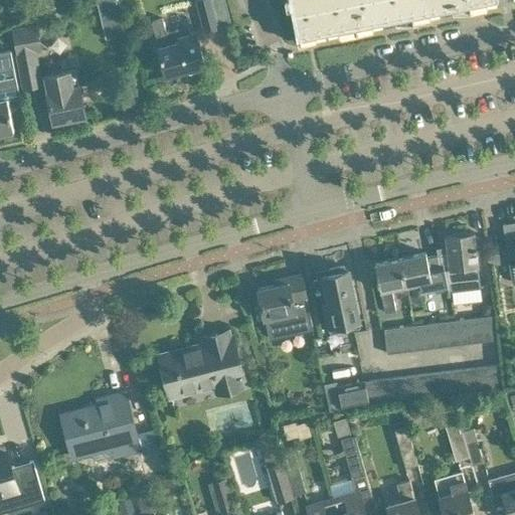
[(5,0),(9,10),(21,6),(18,0),(5,0)]
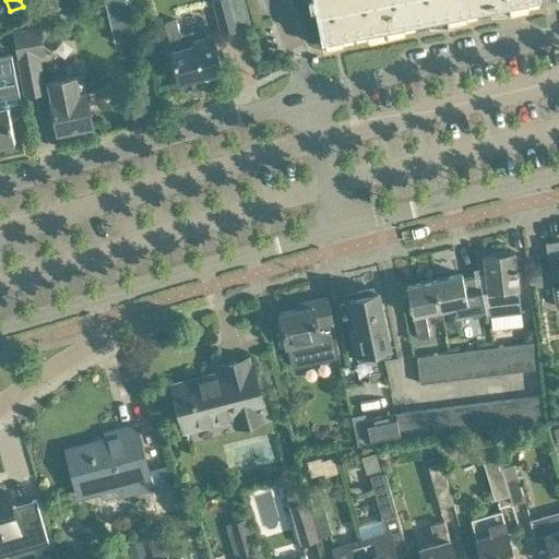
[(212,0),(213,0),(222,34),(237,30),(237,28),(250,25),(244,0),(212,0)]
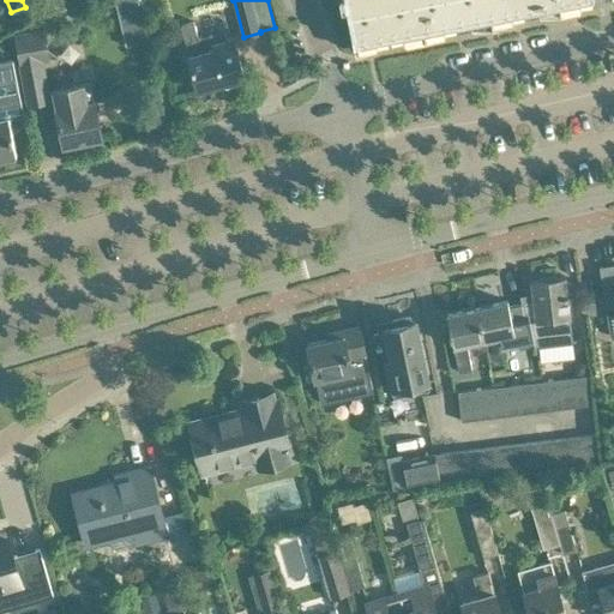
[(344,0),(354,43),(575,0),(344,0)]
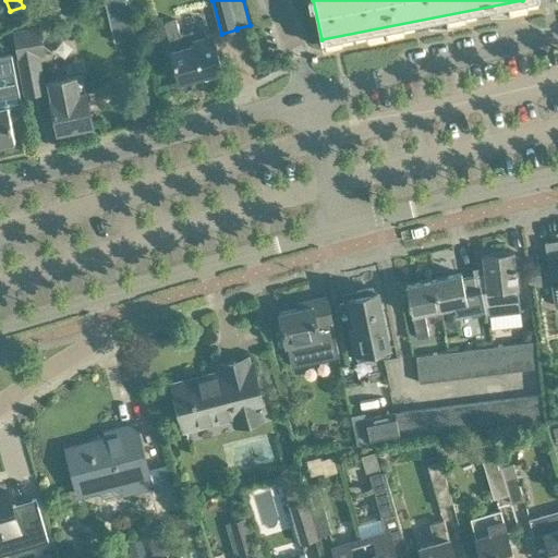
[(176,20),(164,23),(179,81),(221,70),(213,35),(206,36),(204,28),(179,35),(176,20)]
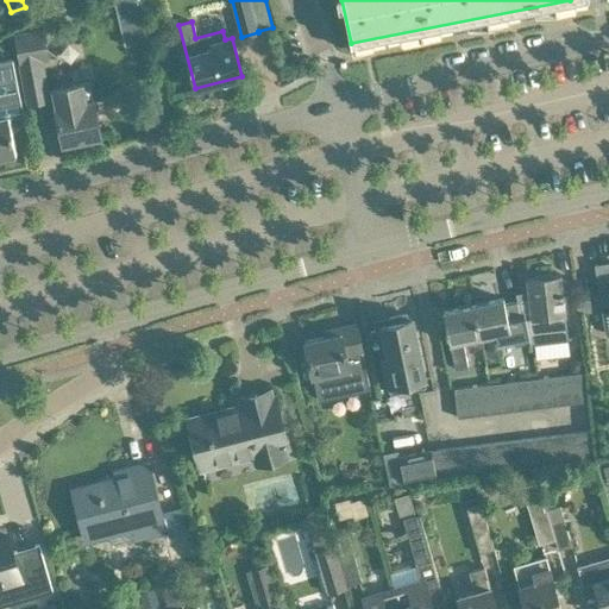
[(52,58),(46,26),(14,32),(20,63),(29,102),(44,99),(52,98),(45,60),(52,58)]
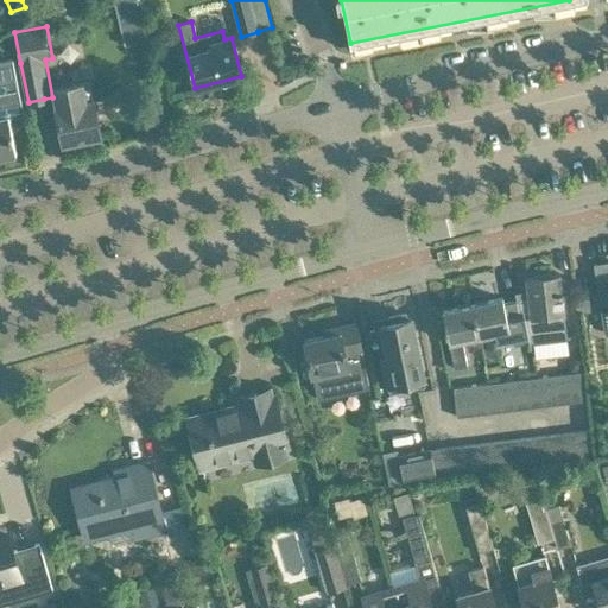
[(0,61),(0,156),(16,153),(10,116),(24,114),(13,59),(0,61)]
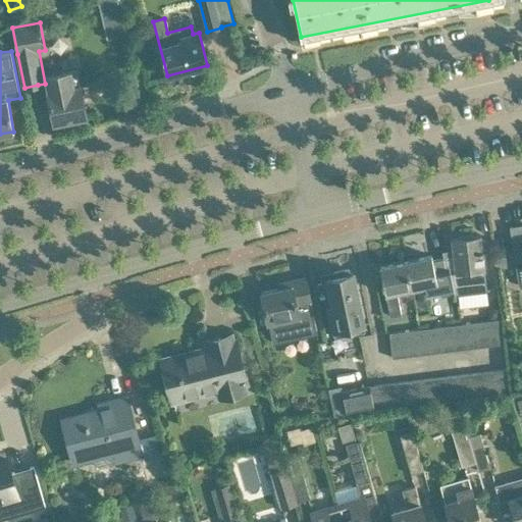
[(47,92),(53,123),(87,117),(81,86),(80,86),(76,69),(46,75),(49,92),(47,92)]
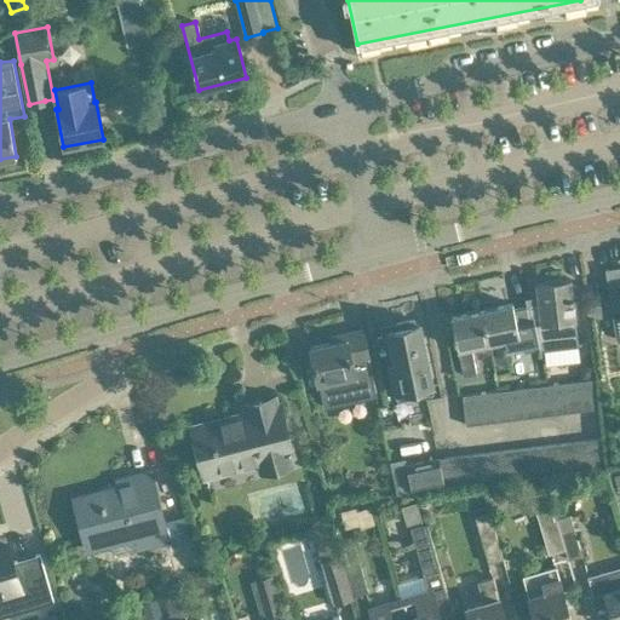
[(619,267),(606,270),(613,316),(616,339),(619,338),(619,267)]
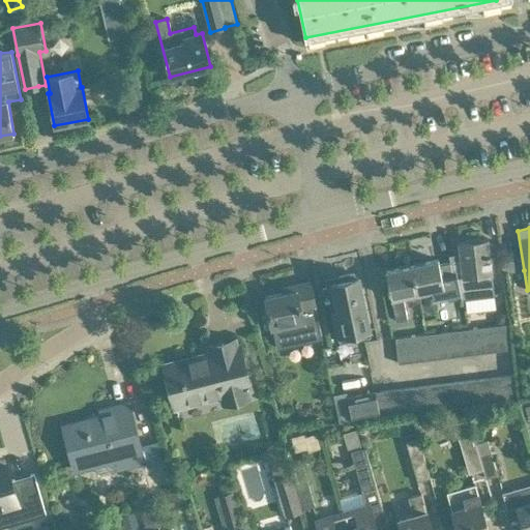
[(455,269),(462,299),(494,296),(490,257),(490,254),(488,239),(459,242),(461,258),(449,260),(451,270),(455,269)]
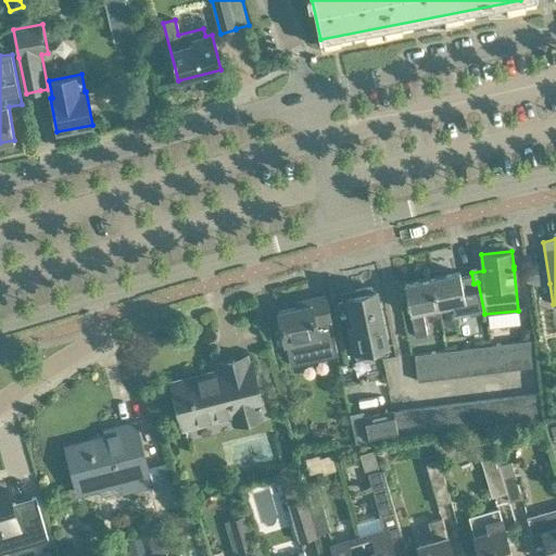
[(459,273),(432,278),(438,306),(452,303),(454,315),(468,313),(465,301),(466,301),(464,293),(466,293),(465,289),(463,290),(459,273)]
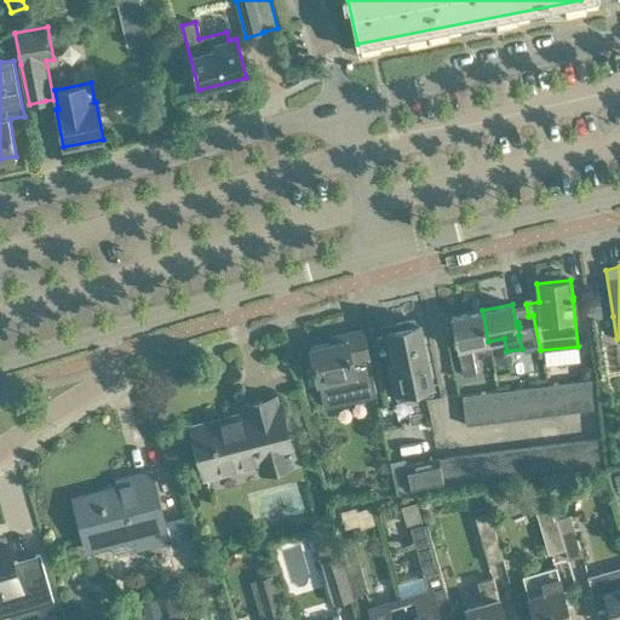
[(488,342),(482,310),(451,316),(455,336),(453,337),(454,340),(455,340),(464,375),(476,372),(470,345),(488,342)]
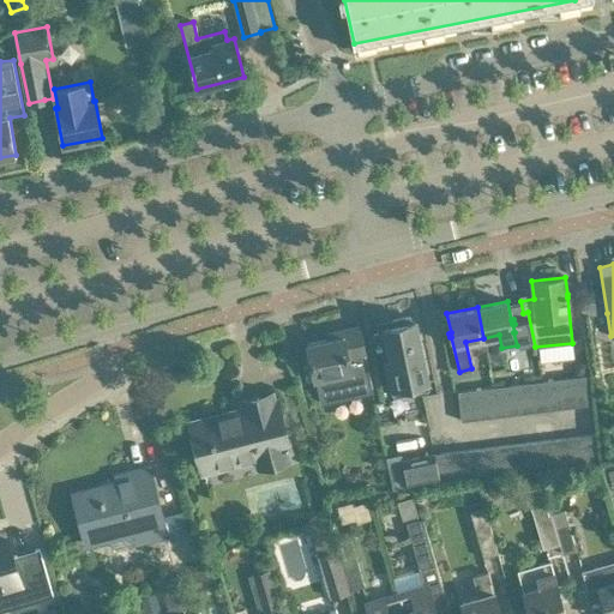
[(410,315),(392,319),(392,325),(384,326),(391,360),(386,361),(392,389),(393,397),(429,390),(427,381),(428,381),(415,320),(411,321),(410,315)]
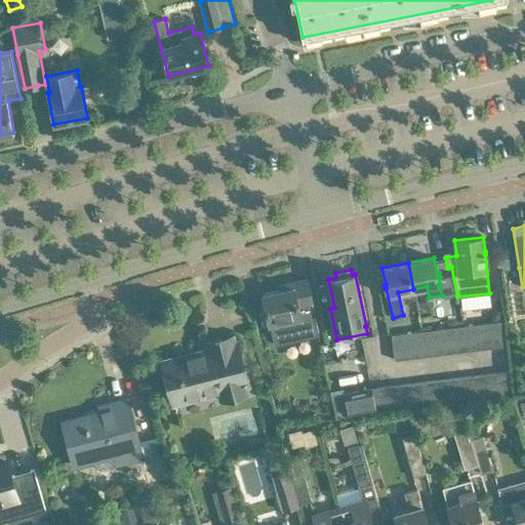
[(318,332),(313,307),(307,279),(292,282),(293,287),(263,293),(270,324),(274,344),(304,337),(304,335),(318,332)]
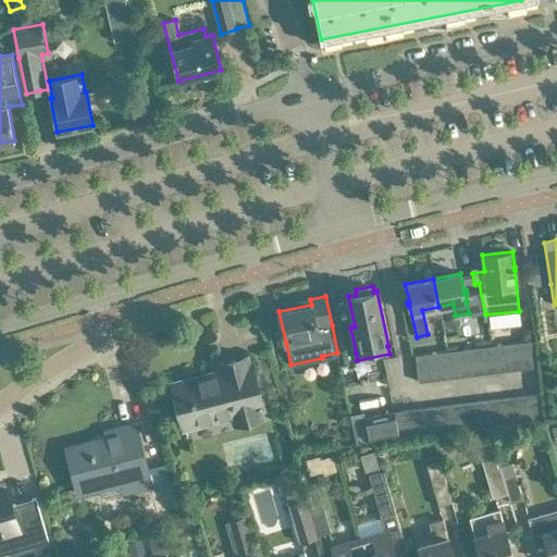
[(524,331),(522,333),(523,342),(534,339),(533,330),(524,331)]
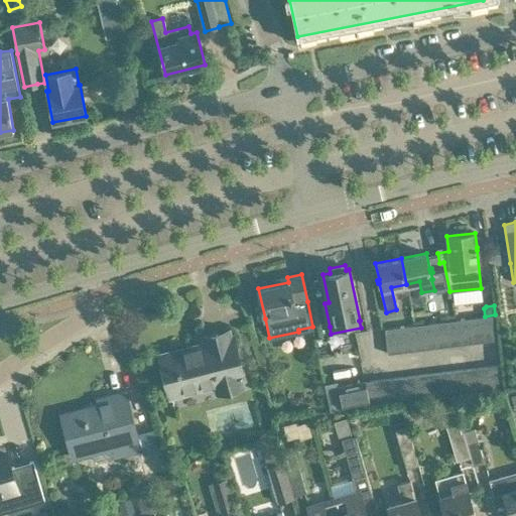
[(483,316),(486,342),(498,340),(495,314),(485,316),(483,316)]
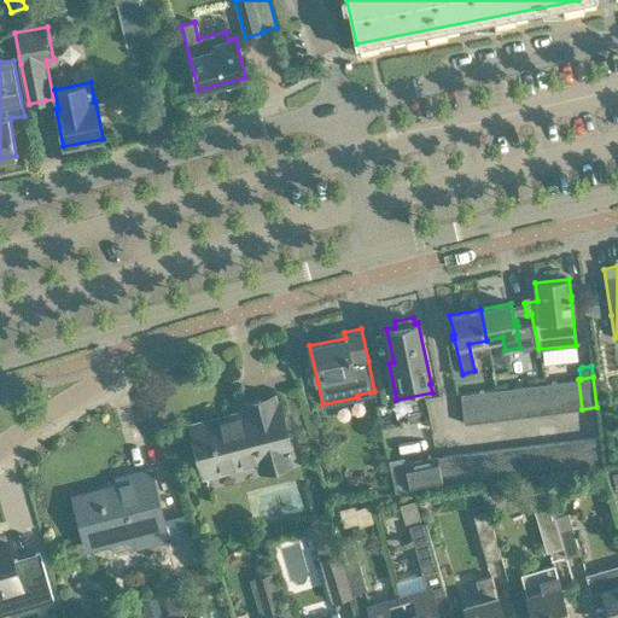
[(564,380),(567,410),(582,409),(578,379),(564,380)]
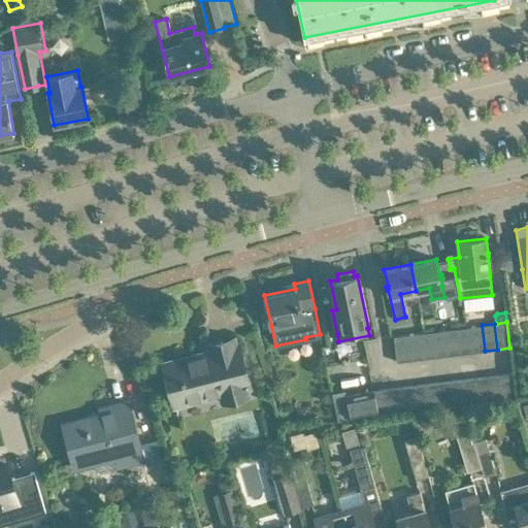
[(469,327),(472,353),(485,351),(482,325),(469,327)]
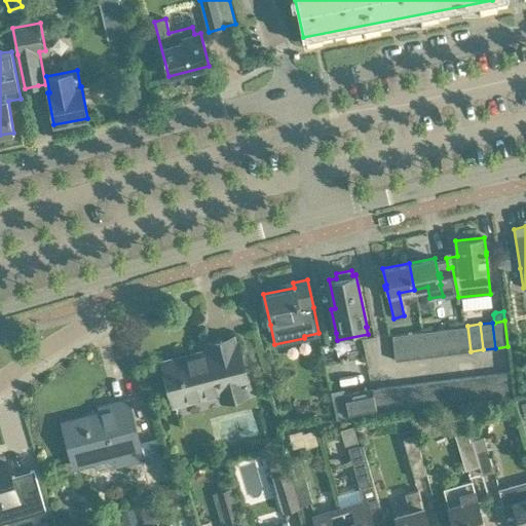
[(455,327),(458,352),(471,351),(467,326),(455,327)]
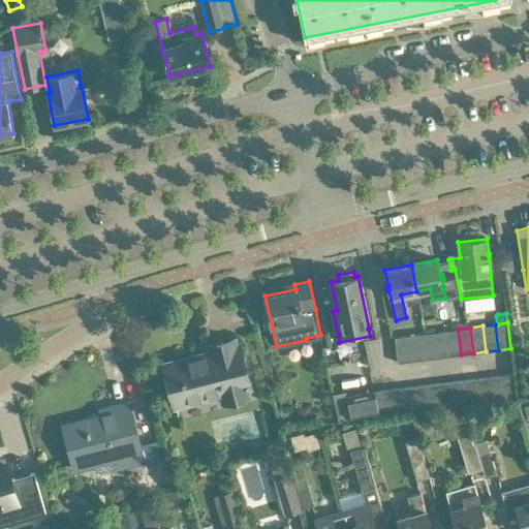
[(445,331),(448,356),(461,354),(458,329),(445,331)]
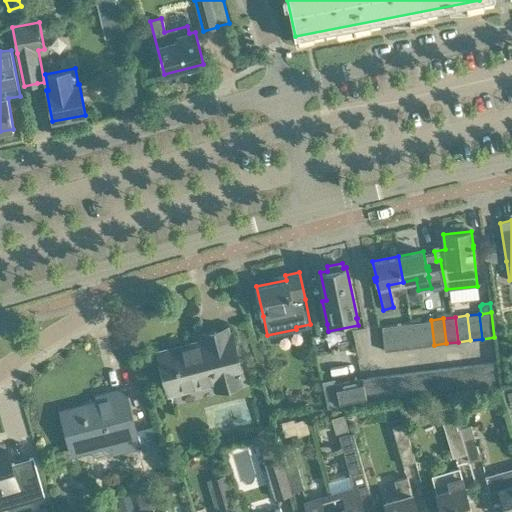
[(419,322),(422,346),(434,345),(431,320),(419,322)]
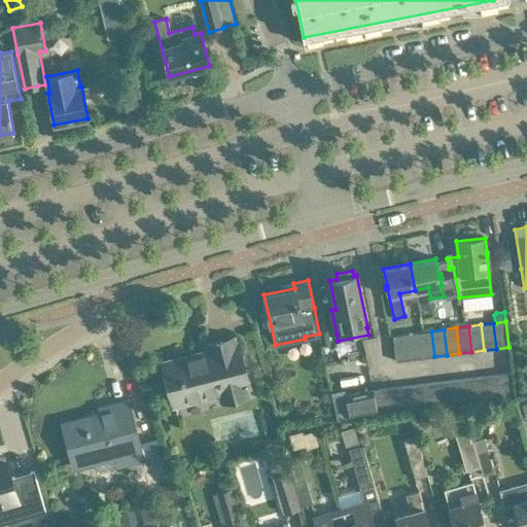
[(419,332),(422,358),(434,356),(431,331),(419,332)]
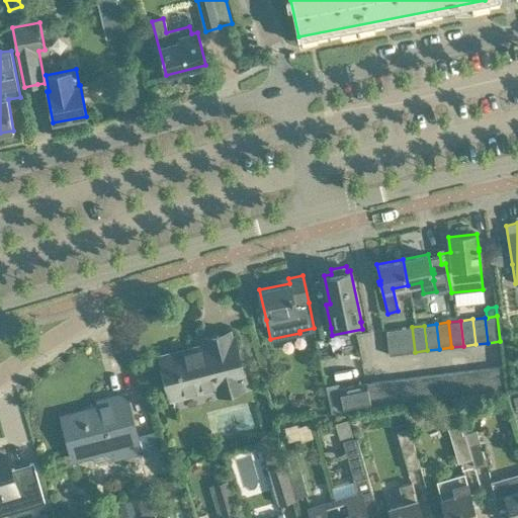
[(400,329),(403,353),(415,352),(412,327),(400,329)]
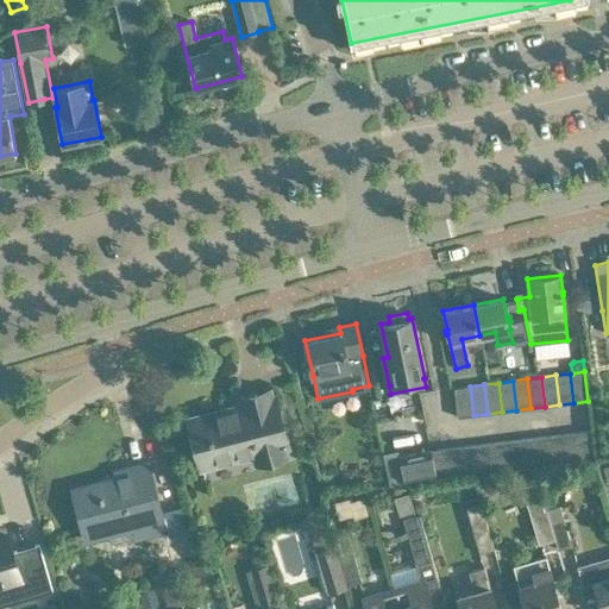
[(454,388),(457,418),(473,415),(470,387),(454,388)]
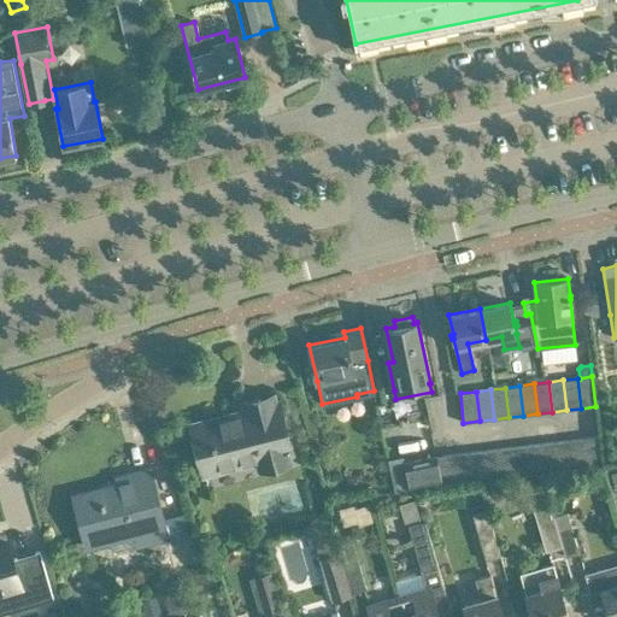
[(192,424),(205,476),(257,462),(259,470),(291,462),(288,456),(291,454),(278,403),(276,403),(274,397),(244,404),(246,412),(230,417),(229,415),(192,424)]
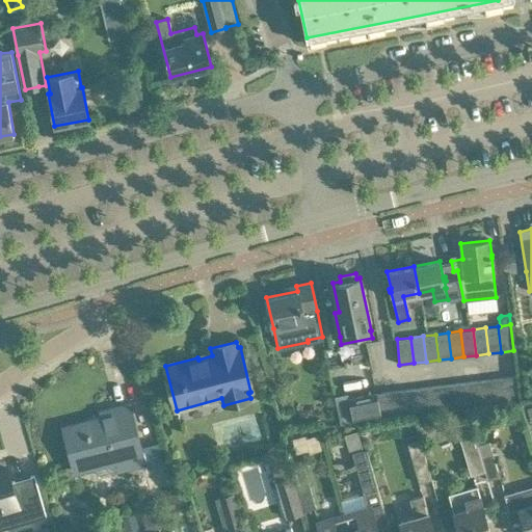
[(504,377),(507,403),(520,401),(516,376),(504,377)]
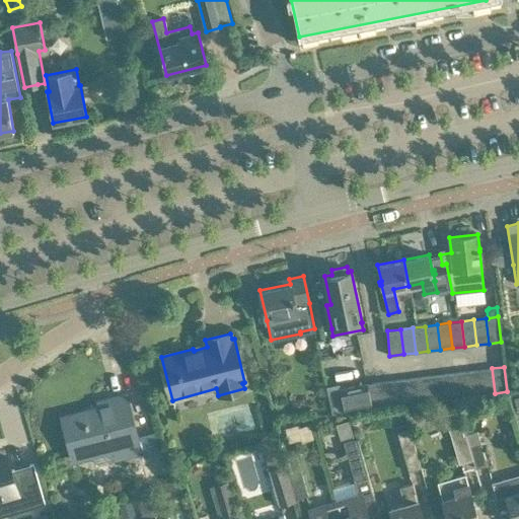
[(479,370),(483,394),(495,393),(492,368),(479,370)]
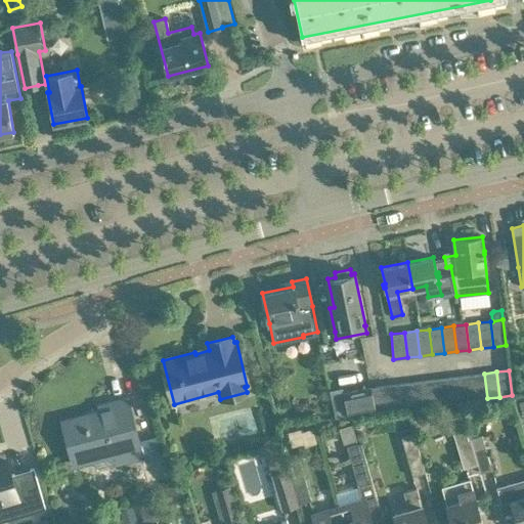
[(472,375),(475,400),(487,398),(484,374),(472,375)]
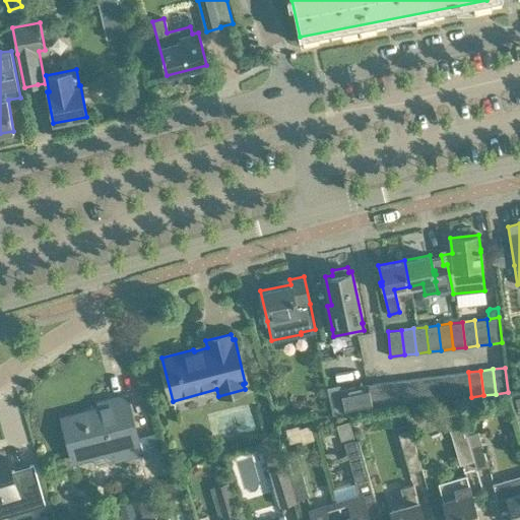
[(456,374),(459,398),(471,397),(468,372),(456,374)]
